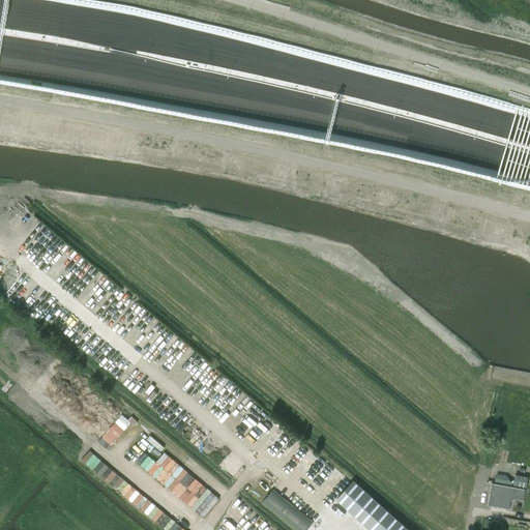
[(497,180),(519,107),(518,107),(496,179),(497,180)]
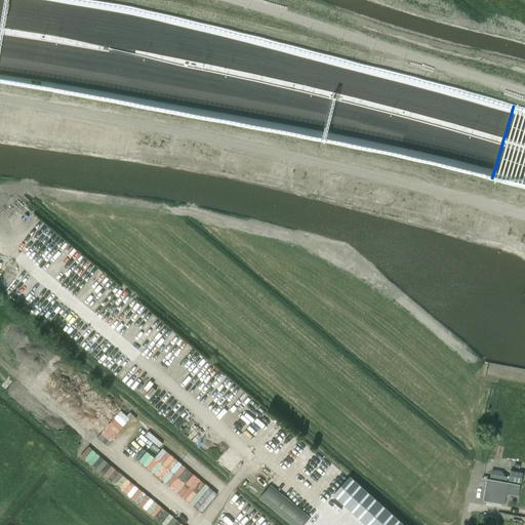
[(497,179),(519,108),(518,107),(496,179),(497,179)]
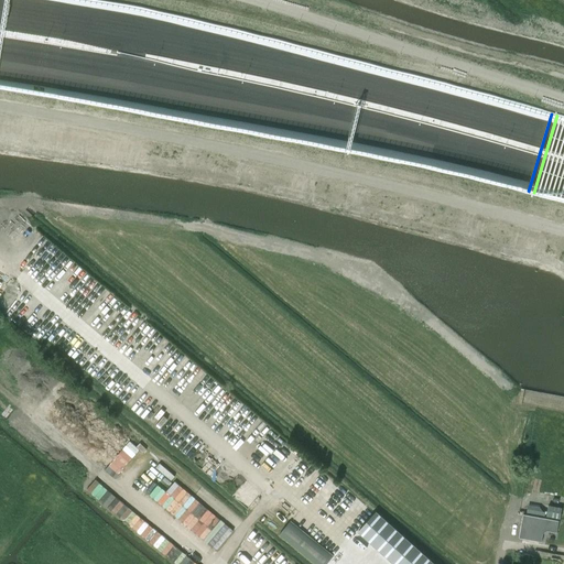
[(539,194),(562,117),(560,116),(538,194),(539,194)]
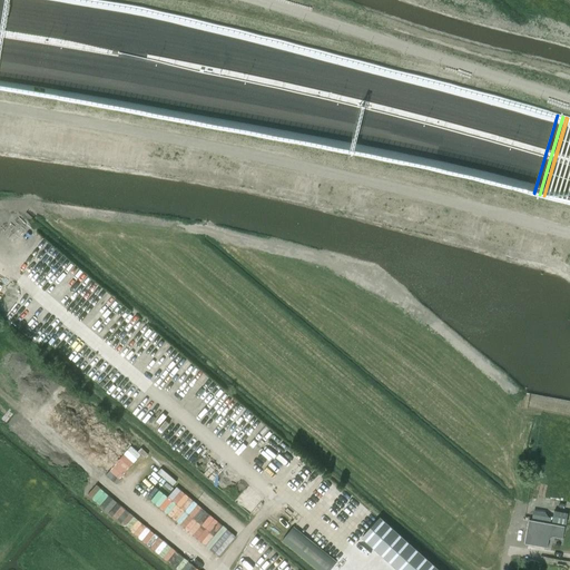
[(549,197),(569,125),(569,119),(547,197),(549,197)]
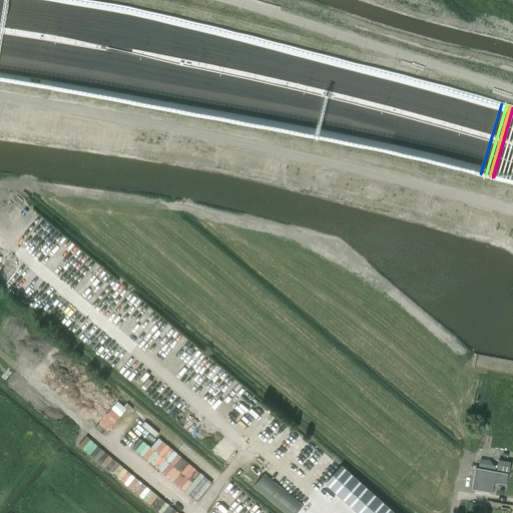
[(498,178),(512,127),(512,121),(496,178),(498,178)]
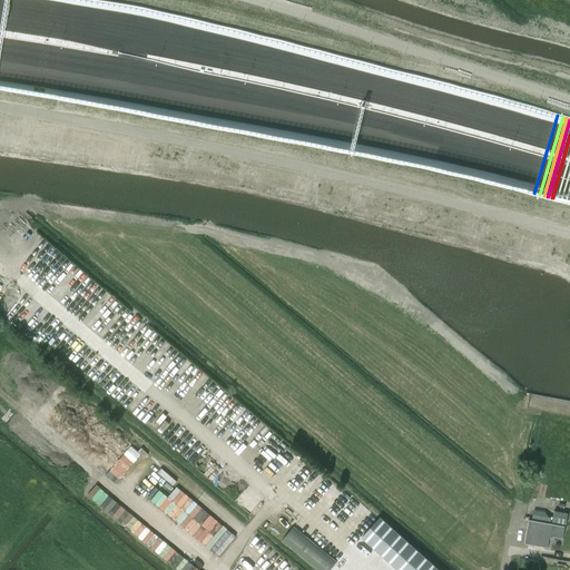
[(558,199),(569,157),(569,151),(557,199),(558,199)]
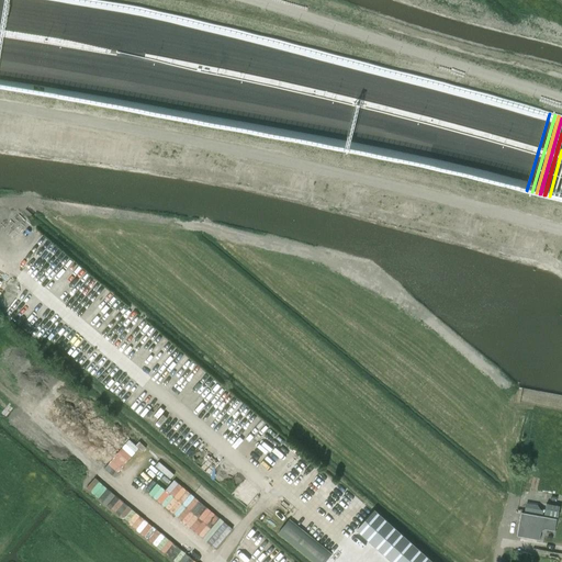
[(554,198),(561,171),(561,165),(552,198),(554,198)]
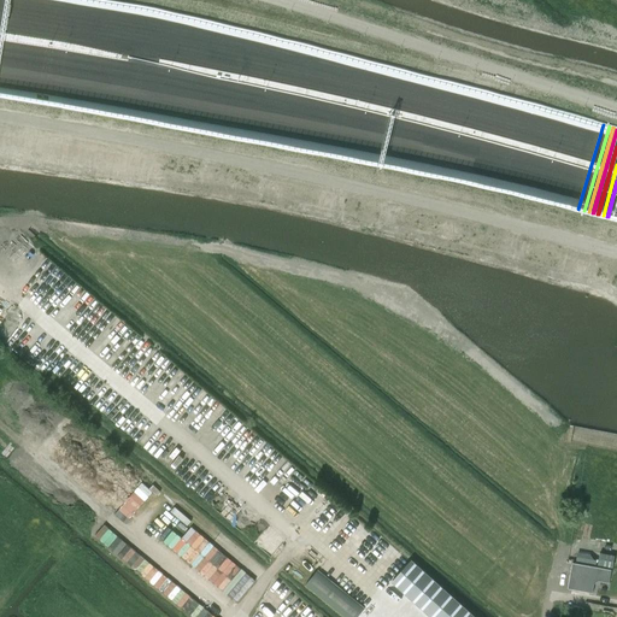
[(119,511),(119,512),(121,512),(121,513),(121,515),(122,515),(123,515),(123,516),(124,516),(125,517),(127,517),(128,517),(129,517),(129,516),(130,516),(130,515),(131,515),(133,515),(134,512),(135,511),(136,510),(137,509),(139,507),(140,505),(141,504),(142,503),(142,501),(142,500),(142,499),(140,498),(140,497),(139,497),(139,495),(139,494),(137,494),(136,494),(136,493),(135,493),(134,493),(133,494),(130,497),(129,498),(128,499),(128,500),(125,501),(125,503),(124,503),(124,504),(123,505),(122,506),(121,507),(121,509),(119,510),(119,511)]
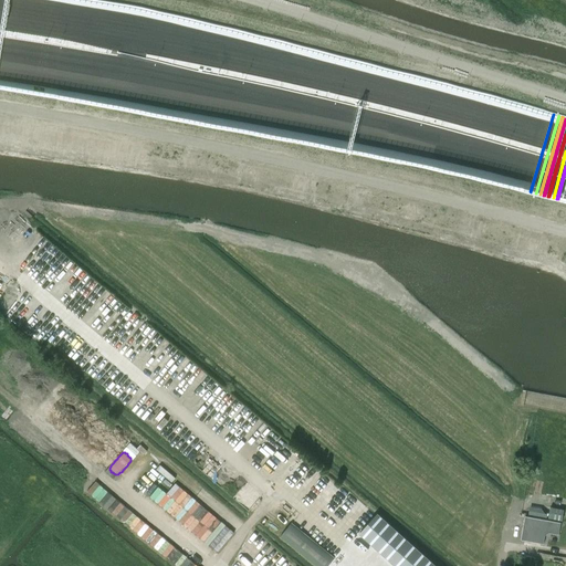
[(430,481),(421,475),(418,481),(427,488),(430,481)]
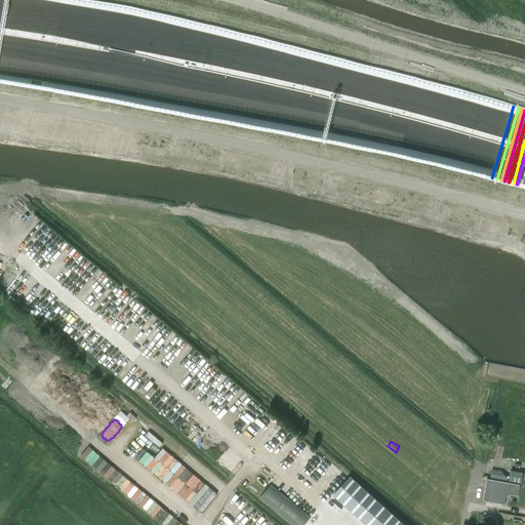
[(89,446),(81,456),(134,501),(163,524),(184,524),(145,493),(89,446)]
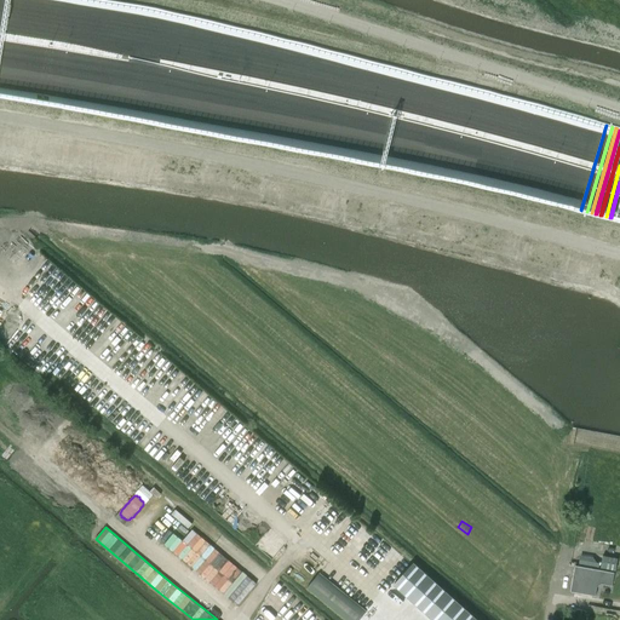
[(173,533),(164,545),(239,606),(257,584),(191,529),(183,540),(173,533)]
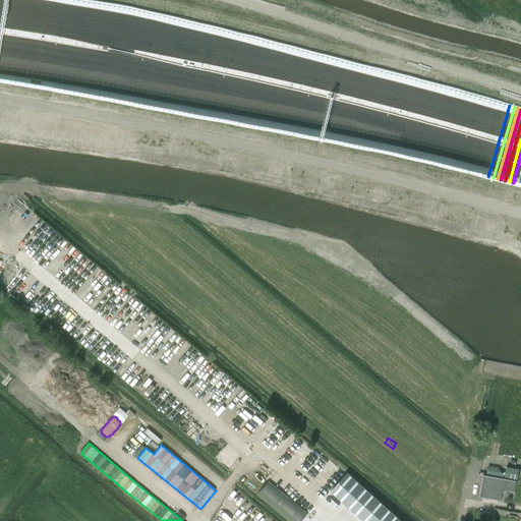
[(487,466),(486,473),(504,476),(504,473),(502,472),(499,468),(487,466)]
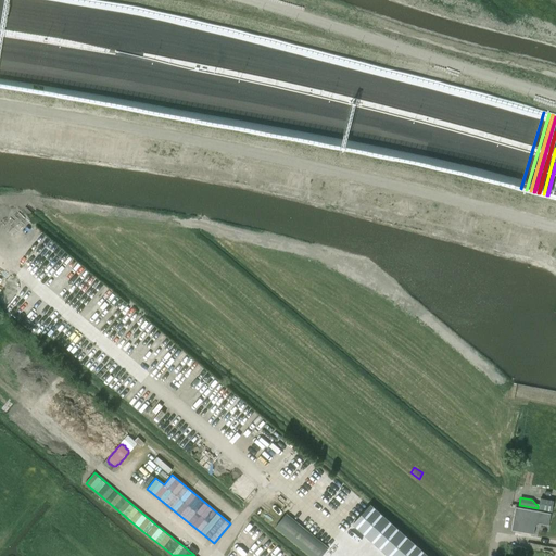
[(541,498),(539,509),(552,512),(554,501),(541,498)]
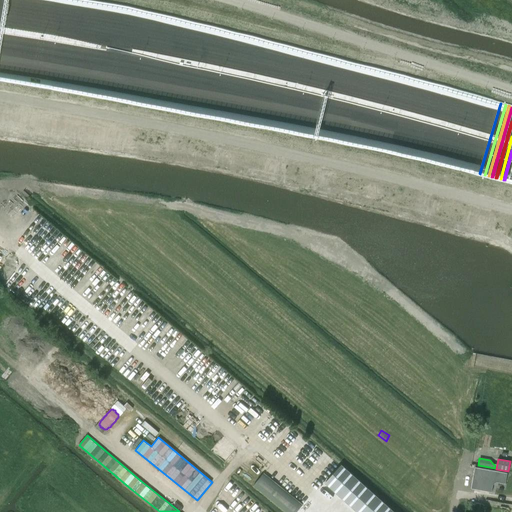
[(394,511),(341,464),(325,483),(357,511),(394,511)]
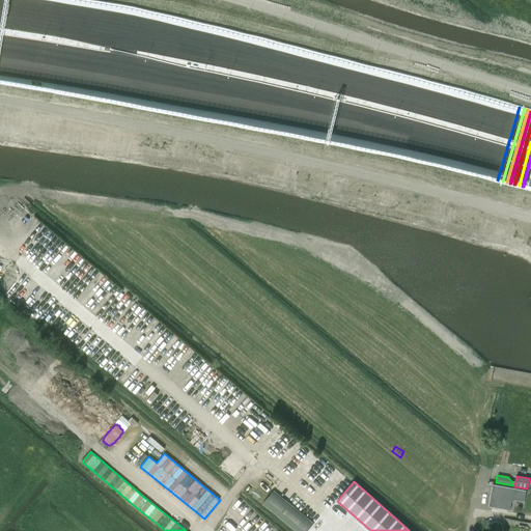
[(493,484),(488,506),(509,510),(511,502),(514,500),(524,502),(526,491),(493,484)]
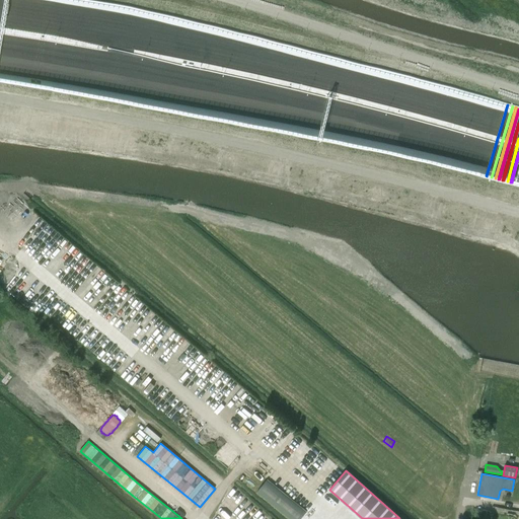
[(300,518),(306,512),(267,479),(256,492),(290,518),(300,518)]
